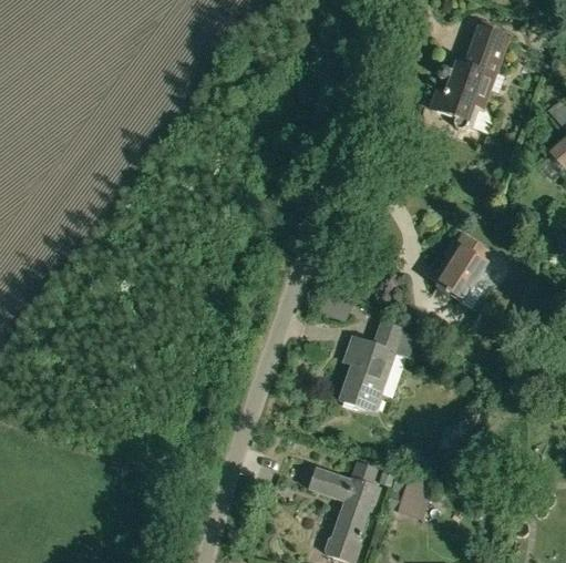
[(436,88),(429,109),(438,112),(454,118),(454,120),(454,122),(455,124),(456,125),(459,126),(461,126),(462,126),(464,125),(466,124),(466,122),(469,123),(490,131),(493,121),(482,109),(508,36),(479,24),(465,63),(456,60),(453,69),(444,65),(443,65),(441,65),(439,67),(438,68),(436,70),(436,72),(436,73),(438,75),(439,77),(440,78),(449,81),(445,91),(436,88)]
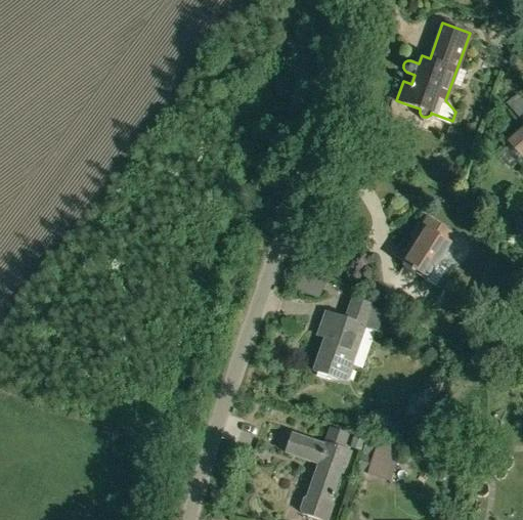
[(522,128),(511,139),(522,154),(522,128)]
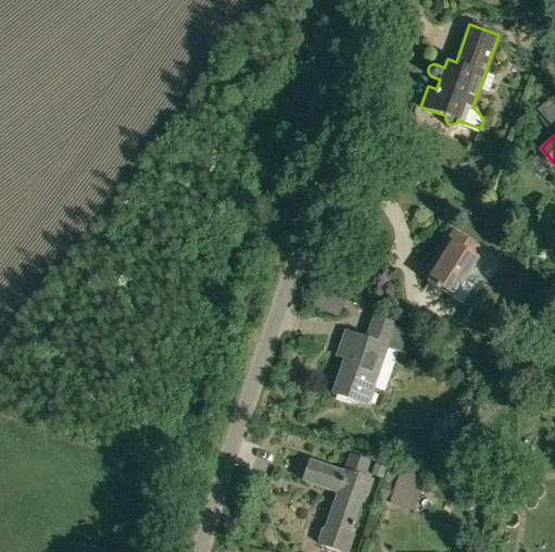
[(446,238),(453,241),(429,280),(453,296),(478,255),(477,254),(482,246),(453,227),(446,238)]
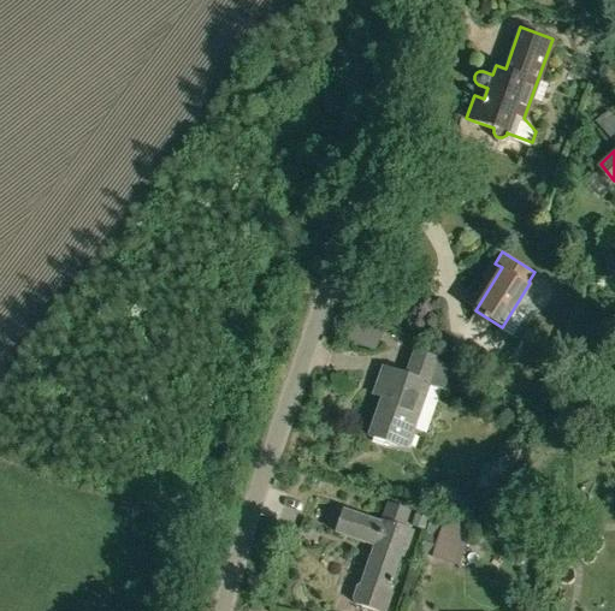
[(361,313),(350,336),(376,348),(386,325),(361,313)]
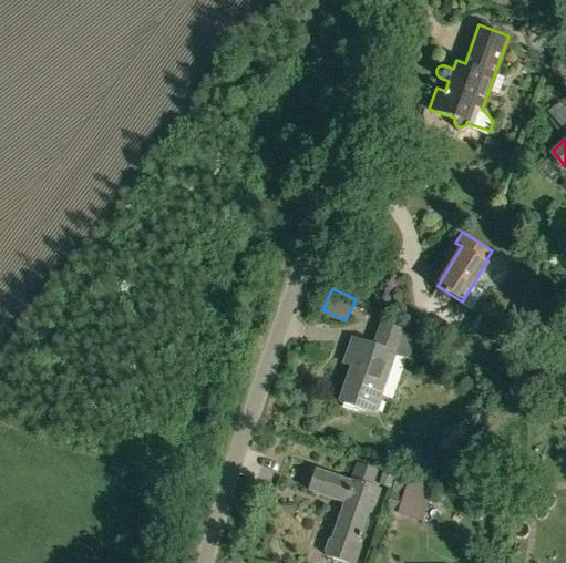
[(381,393),(395,351),(411,356),(418,337),(399,326),(384,320),(379,336),(386,338),(382,346),(354,336),(349,352),(358,355),(341,400),(374,412),(376,408),(379,408),(382,398),(381,393)]
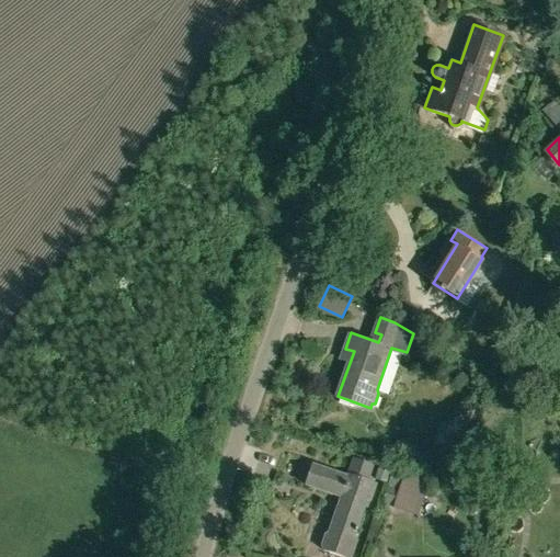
[(312,462),(306,482),(342,495),(330,530),(326,532),(322,543),(326,547),(351,556),(370,499),(372,499),(377,481),(368,478),(373,463),(354,456),(349,472),(347,474),(312,462)]
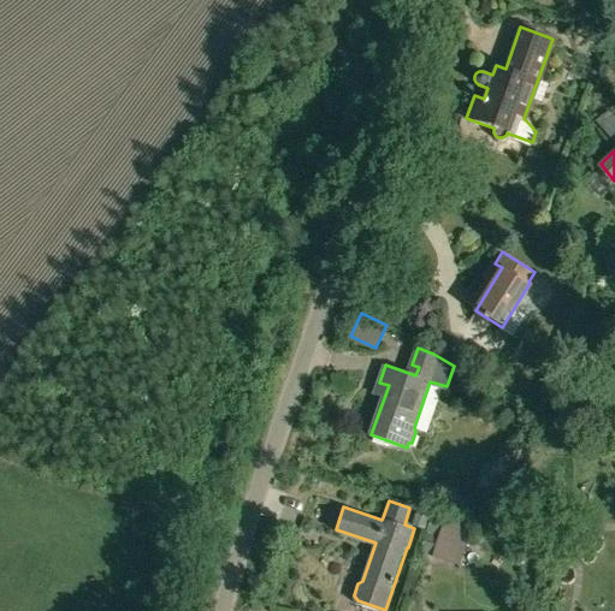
[(429,512),(417,508),(412,525),(424,529),(429,512)]
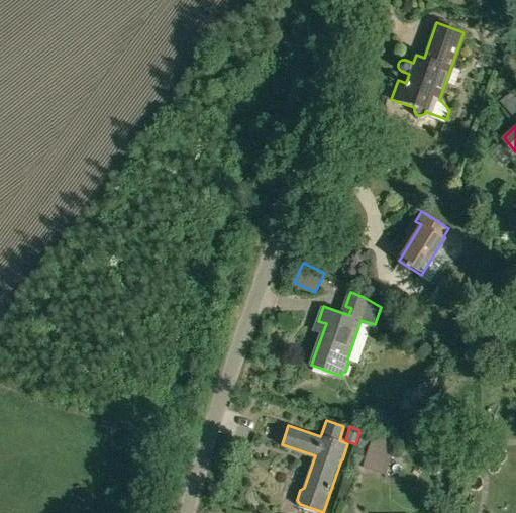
[(363,432),(353,460),(365,464),(374,435),(363,432)]
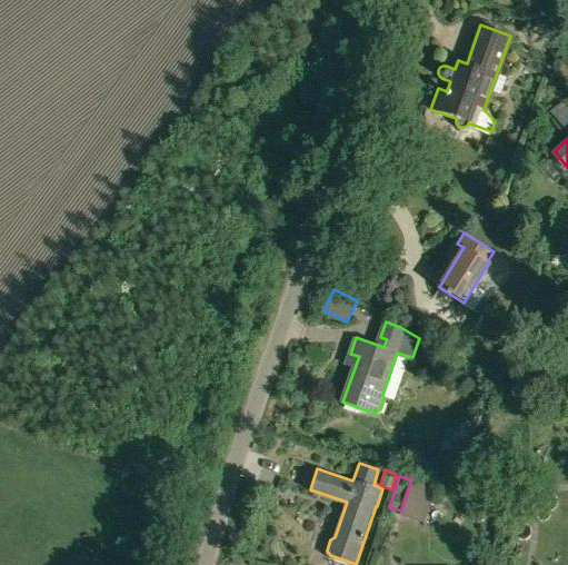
[(404,508),(422,514),(431,486),(412,481),(404,508)]
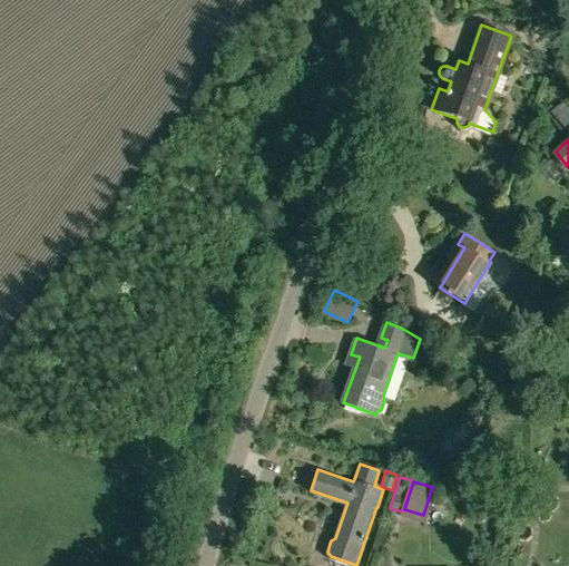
[(410,535),(399,530),(392,550),(403,555),(410,535)]
